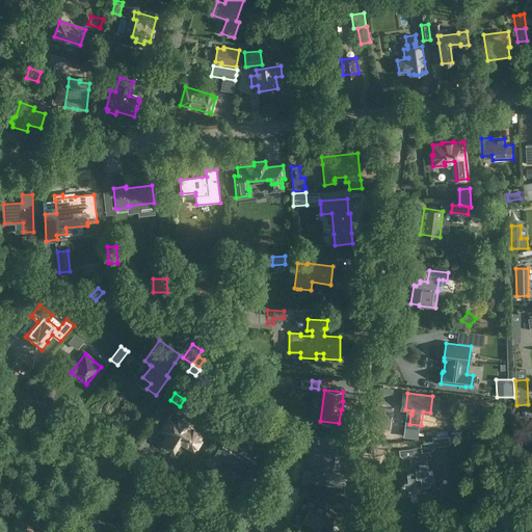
[(168,419),(161,430),(169,435),(164,445),(174,450),(179,442),(194,451),(204,434),(192,428),(195,424),(182,416),(178,424),(168,419)]
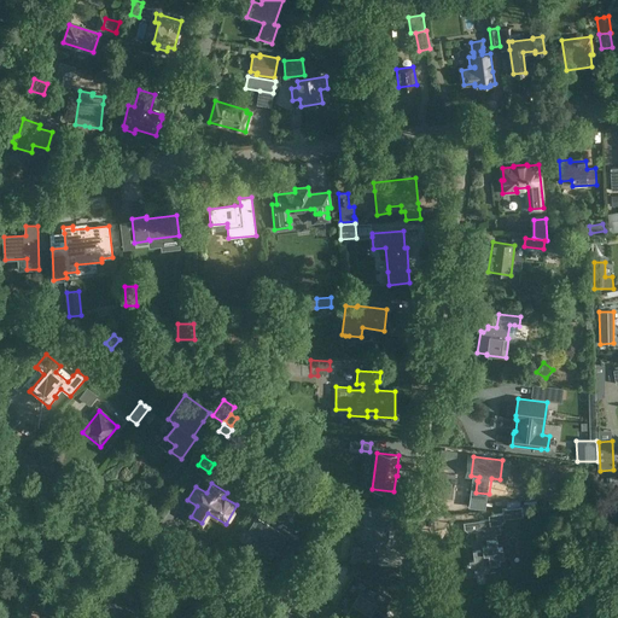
[(357,519),(355,540),(363,541),(362,547),(363,547),(384,549),(385,541),(388,541),(388,538),(386,538),(386,532),(389,534),(389,530),(388,530),(389,520),(378,519),(379,509),(362,507),(361,520),(357,519)]
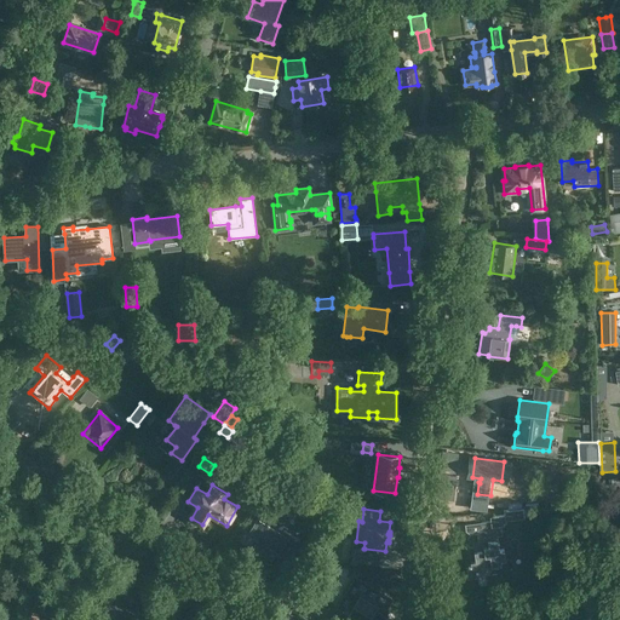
[(492,527),(501,526),(504,526),(504,523),(505,522),(505,520),(526,518),(524,509),(504,511),(504,515),(491,517),(491,522),(492,527)]
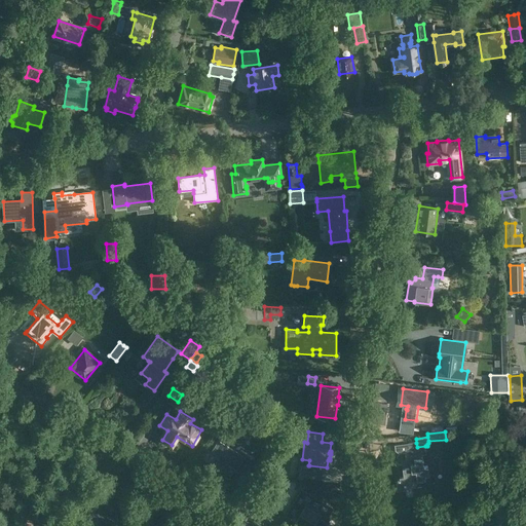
[(234,470),(245,476),(255,458),(219,437),(212,450),(220,455),(212,470),(220,474),(222,471),(230,476),(234,470)]
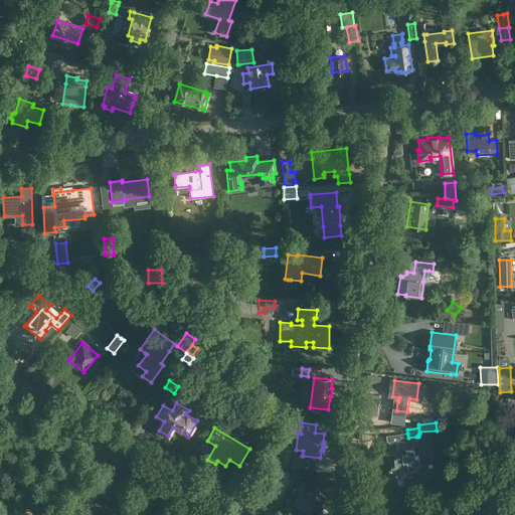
[(397,452),(405,451),(405,454),(401,455),(402,459),(394,460),(395,467),(391,468),(391,470),(389,470),(389,472),(387,473),(388,481),(397,480),(396,477),(397,477),(397,476),(400,475),(400,471),(416,470),(415,465),(419,465),(418,457),(414,457),(413,450),(413,446),(417,445),(416,437),(408,438),(407,434),(399,435),(399,439),(395,439),(396,443),(392,443),(388,448),(389,453),(397,452)]
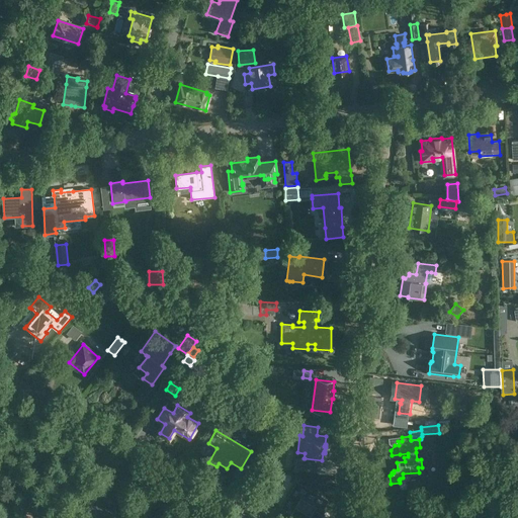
[(296,457),(294,470),(304,471),(305,458),(304,458),(299,457),(296,457)]
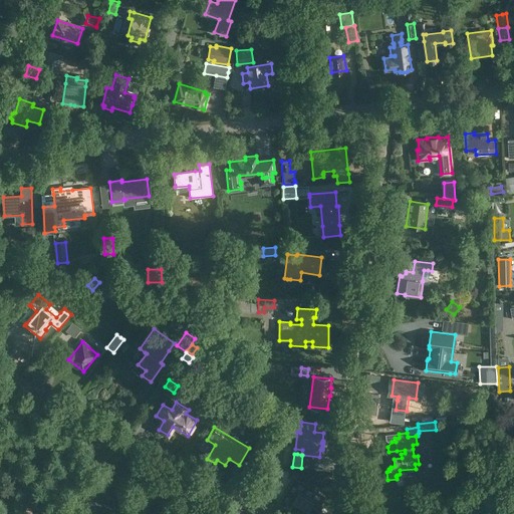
[(280,503),(298,513),(313,513),(325,496),(302,482),(297,490),(305,495),(301,502),(286,493),(280,503)]
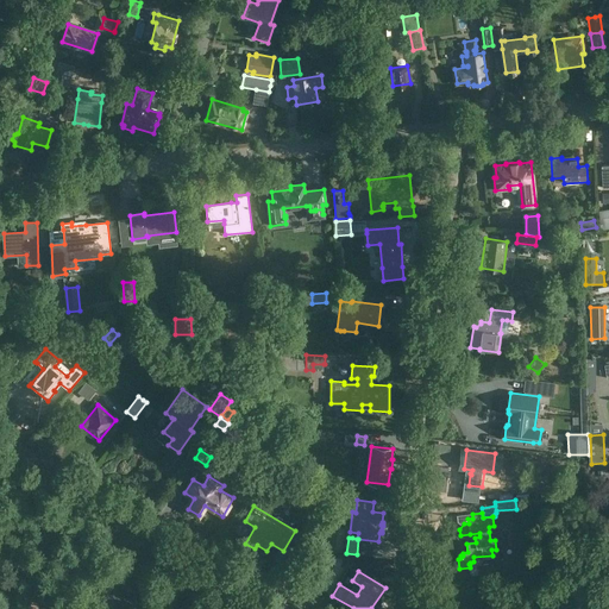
[(73,591),(66,600),(73,606),(79,597),(73,591)]
